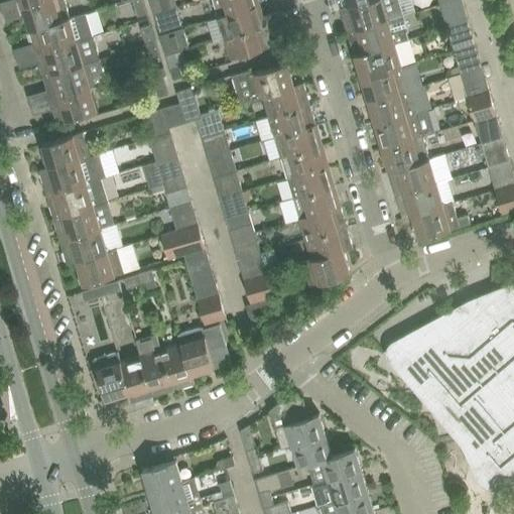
[(63,0),(46,0),(21,7),(24,17),(28,31),(70,18),(63,0)]
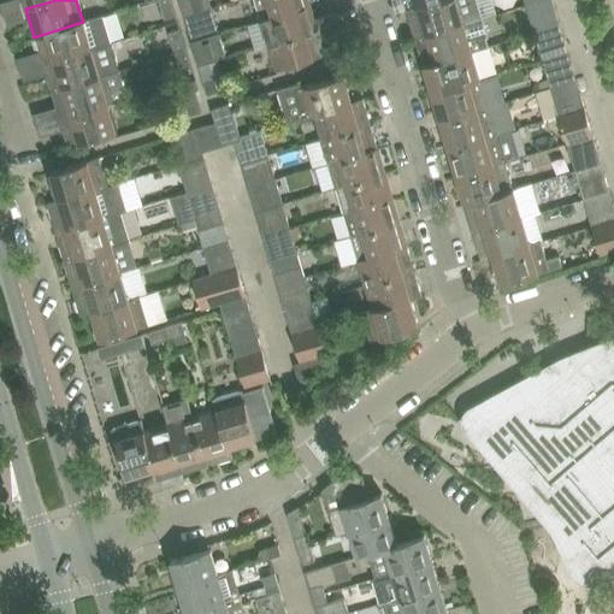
[(157,0),(164,21),(170,19),(176,17),(170,0),(157,0)]
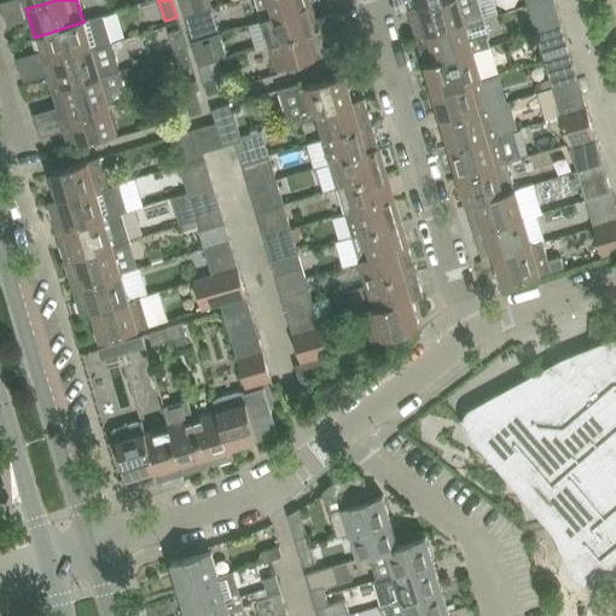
[(195,15),(190,0),(178,0),(184,18),(195,15)]
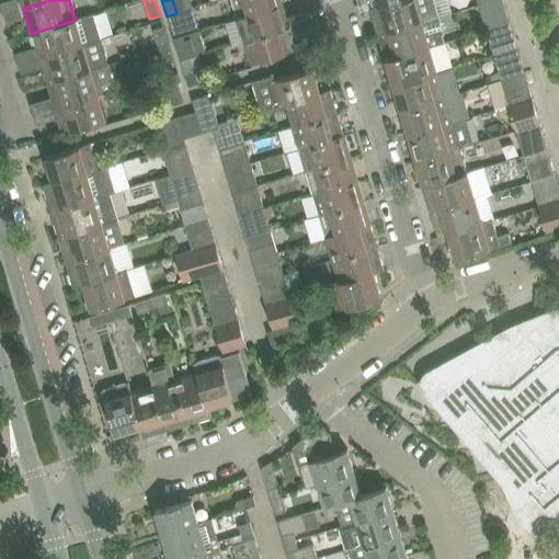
[(230,0),(237,19),(281,6),(278,0),(230,0)]
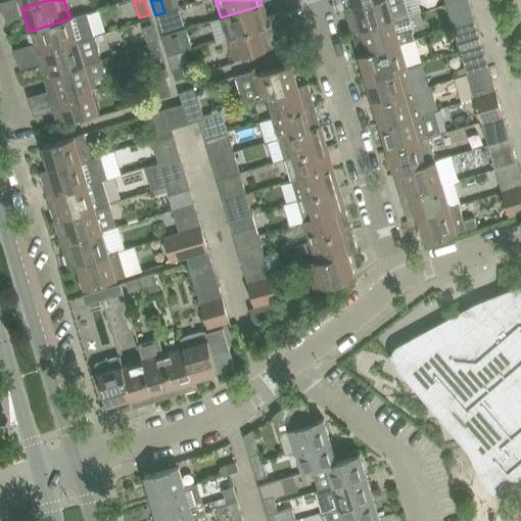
[(377,0),(344,10),(351,34),(407,17),(408,16),(403,0),(377,0)]
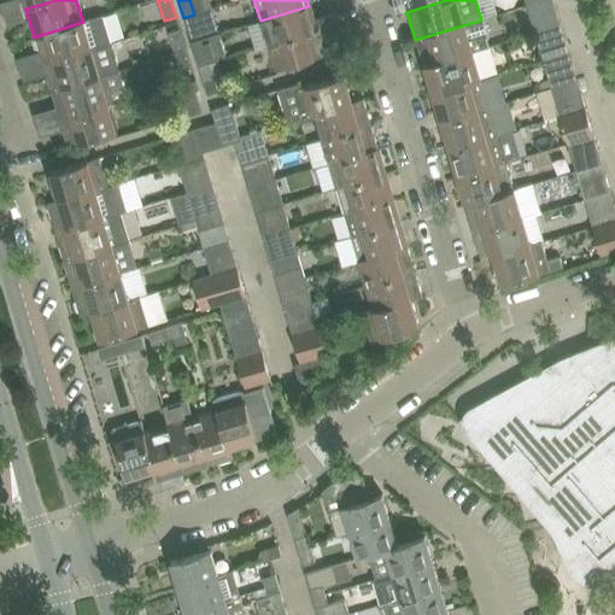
[(261,21),(268,46),(317,31),(309,6),(261,21)]
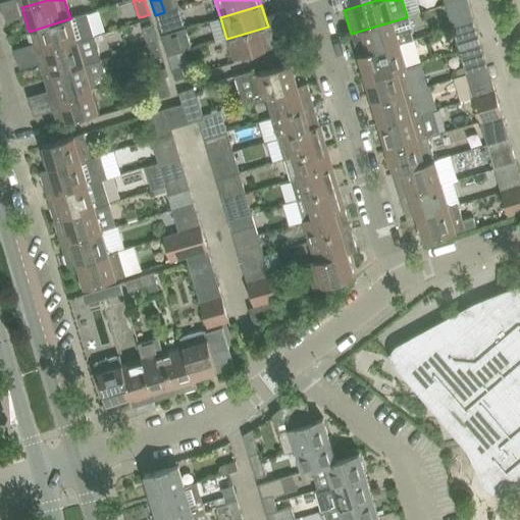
[(452,29),(472,22),(468,8),(448,15),(452,29)]
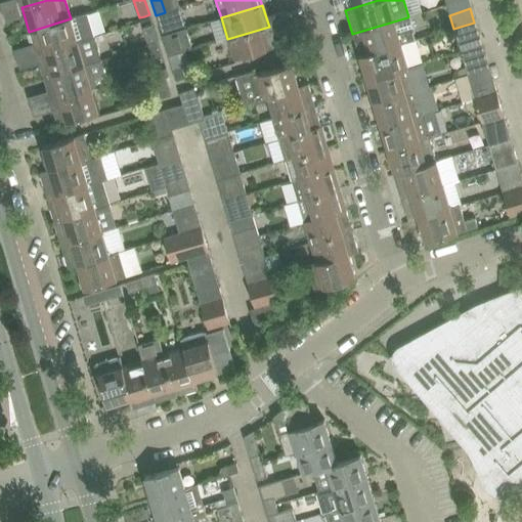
[(160,30),(169,27),(165,12),(156,15),(160,30)]
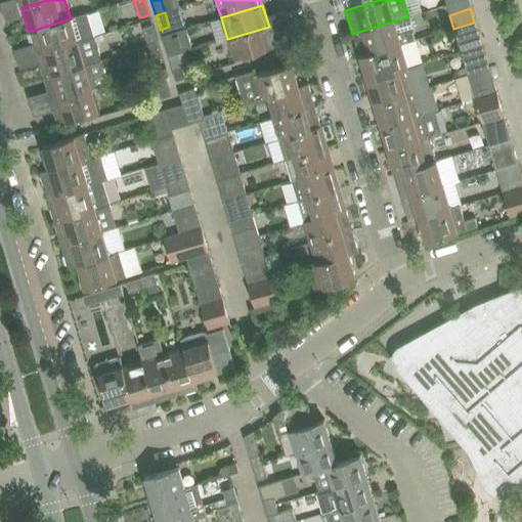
[(71,18),(29,32),(36,54),(77,42),(92,38),(85,14),(71,18)]
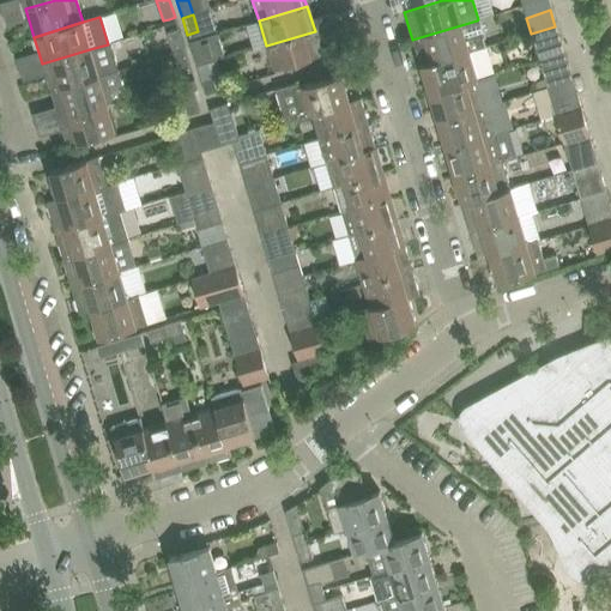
[(477,20),(412,40),(419,67),(469,53),(482,48),(483,48),(481,38),(483,38),(478,19),(477,20)]
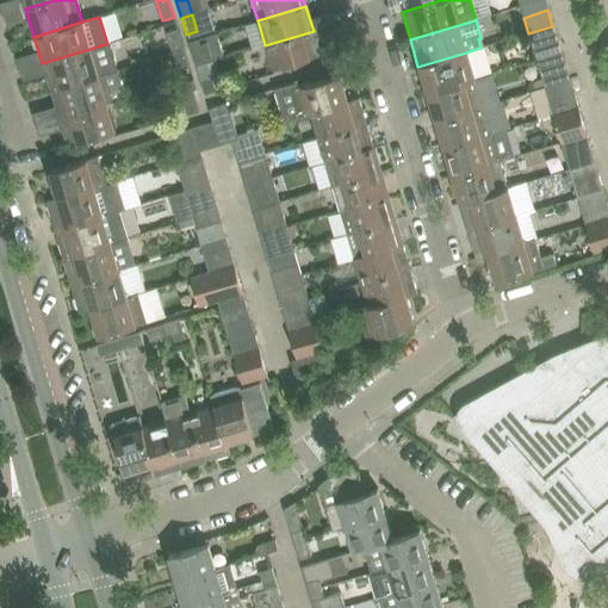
[(557,42),(552,26),(528,33),(533,50),(557,42)]
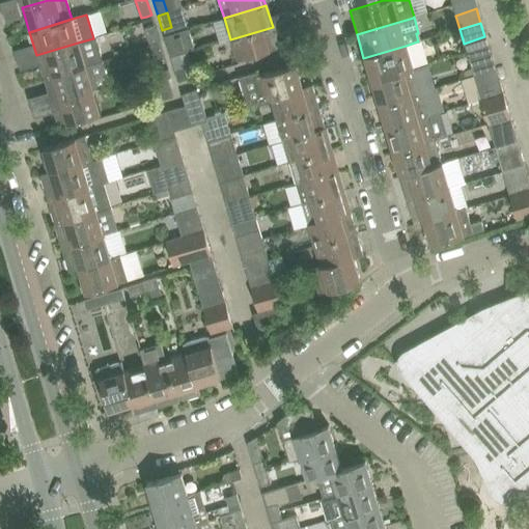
[(152,27),(143,29),(149,48),(159,45),(154,26),(152,27)]
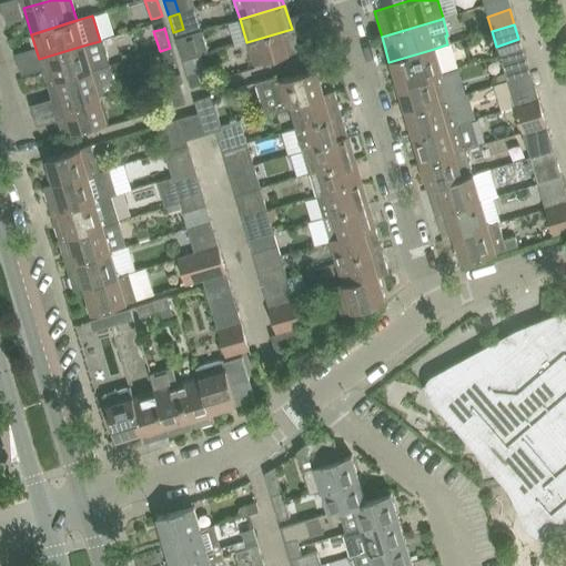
[(292,29),(246,42),(254,66),(299,52),(292,29)]
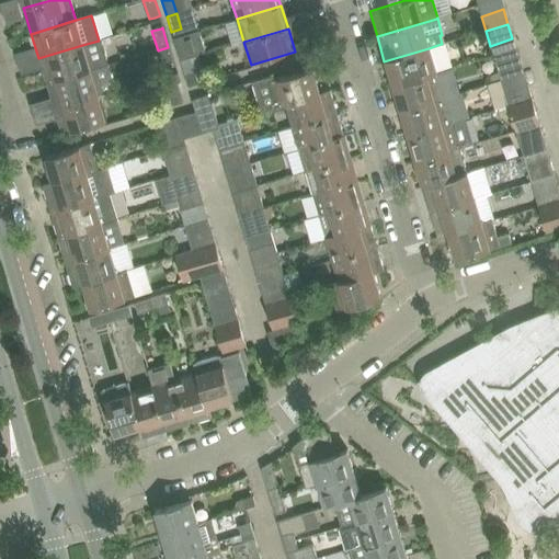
[(197,31),(173,38),(175,45),(180,61),(190,58),(204,54),(197,31)]
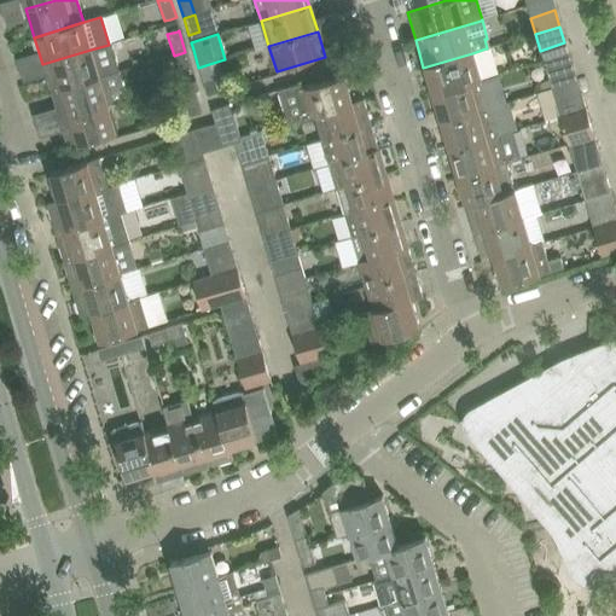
[(42,64),(51,93),(117,73),(109,45),(42,64)]
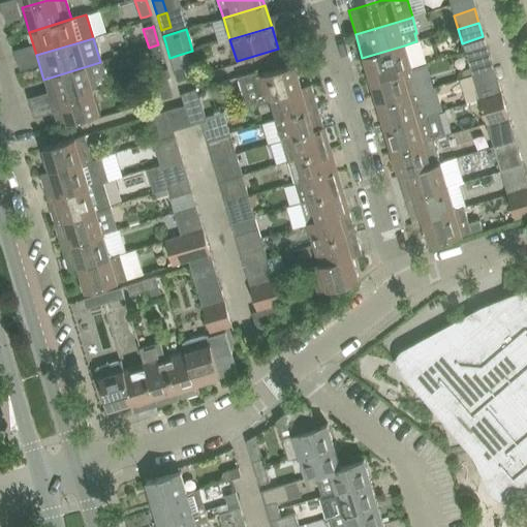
[(158,44),(149,48),(154,65),(163,62),(158,44)]
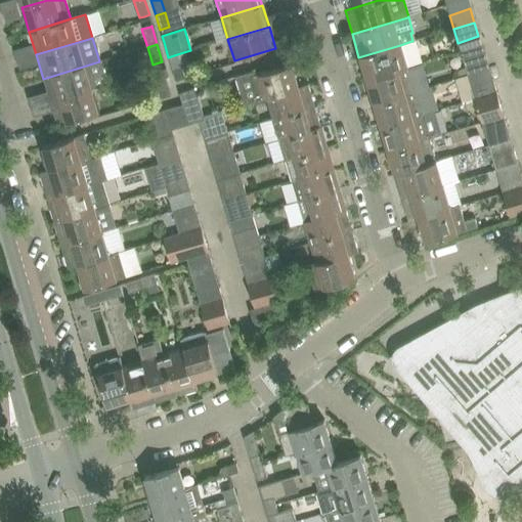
[(358,57),(365,81),(407,68),(400,45),(358,57)]
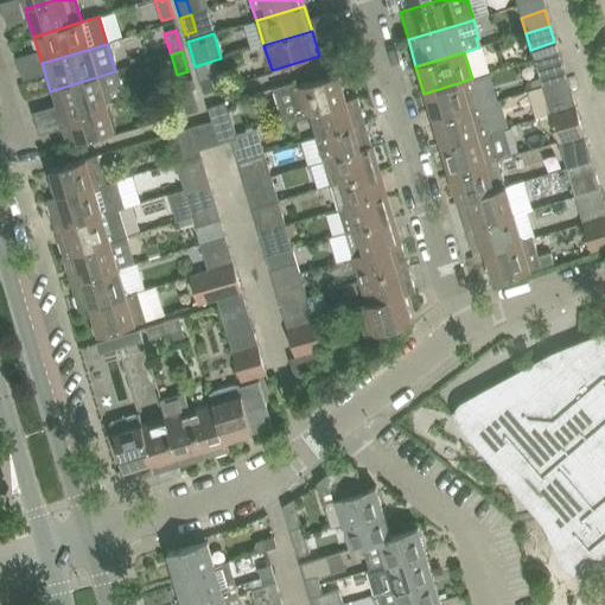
[(205,63),(195,67),(203,95),(215,91),(211,80),(205,63)]
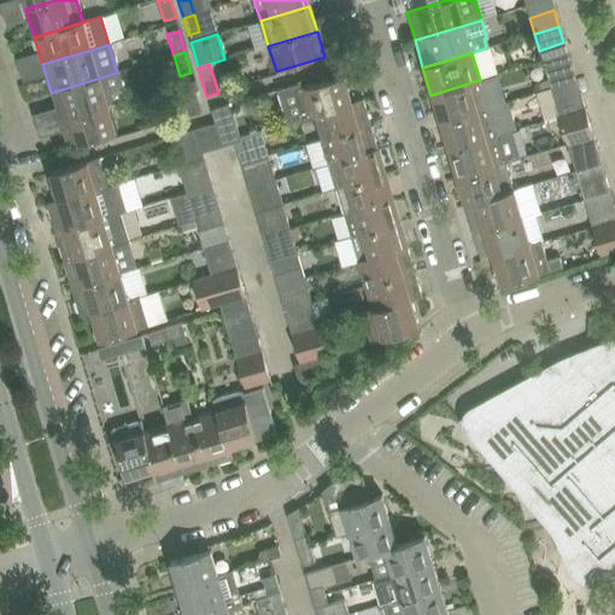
[(545,72),(551,89),(575,82),(570,65),(545,72)]
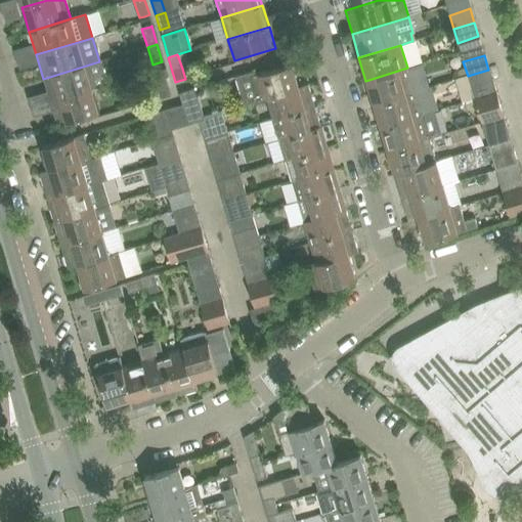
[(43,79),(50,102),(91,90),(106,86),(99,61),(43,79)]
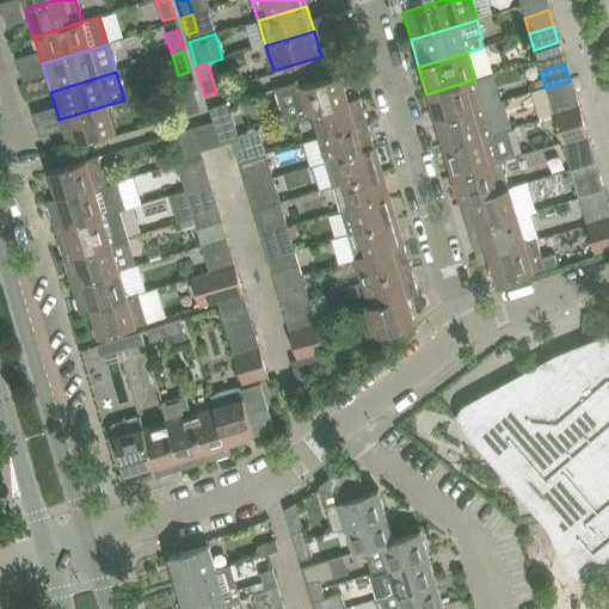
[(290,86),(274,91),(283,124),(311,116),(311,115),(348,104),(348,103),(339,75),(295,88),(294,85),(290,86)]
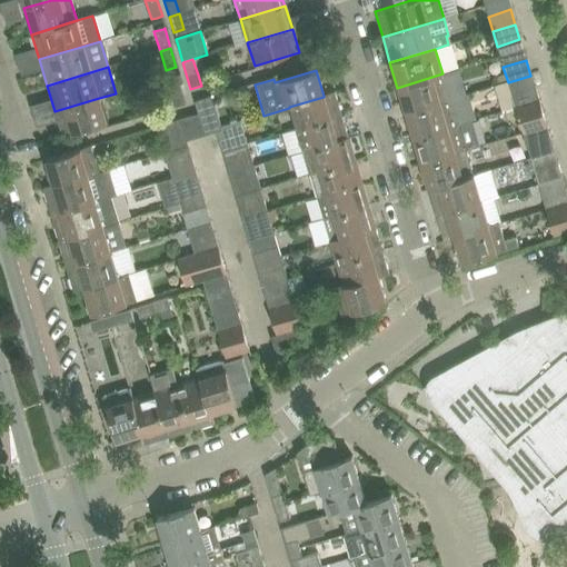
[(397,88),(405,113),(450,100),(443,73),(397,88)]
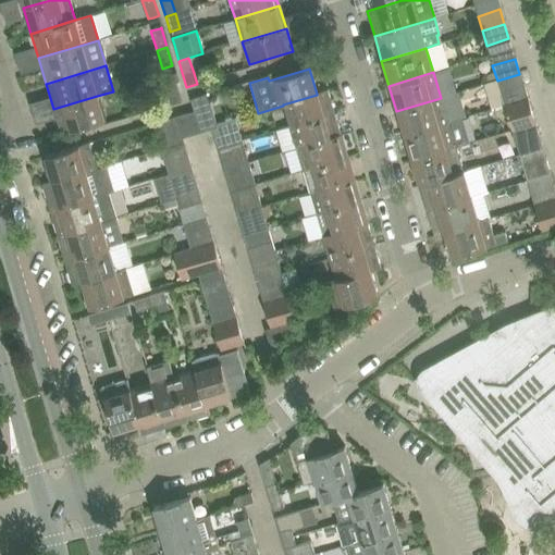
[(175,74),(162,78),(164,86),(170,106),(181,102),(177,89),(175,83),(177,83),(175,74)]
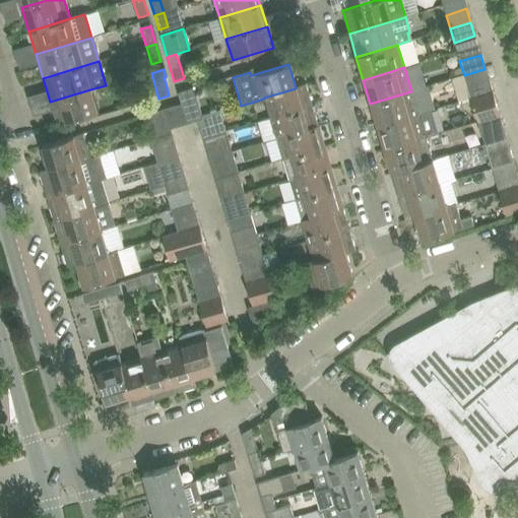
[(464,75),(470,99),(492,92),(484,69),(464,75)]
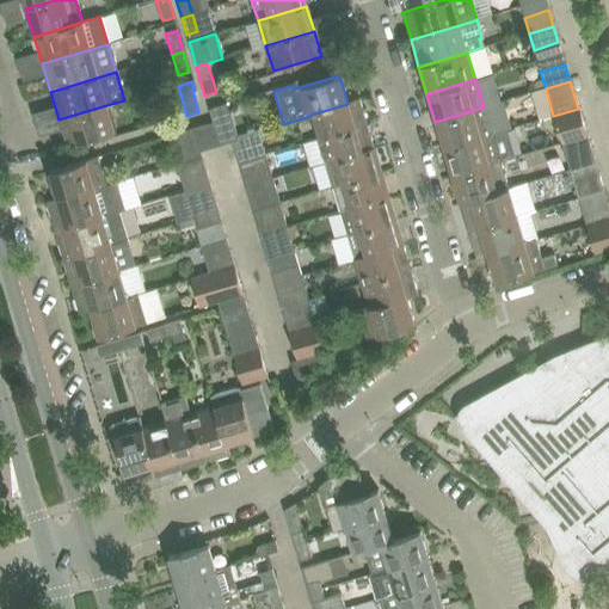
[(348,104),(311,115),(311,116),(318,139),(367,124),(358,99),(348,103),(348,104)]
